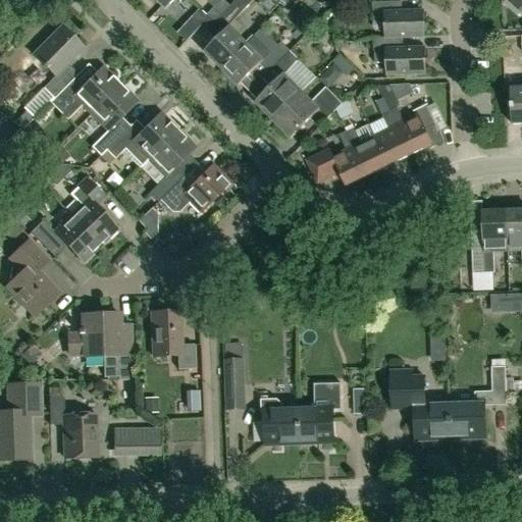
[(155,0),(165,9),(173,0),(155,0)]
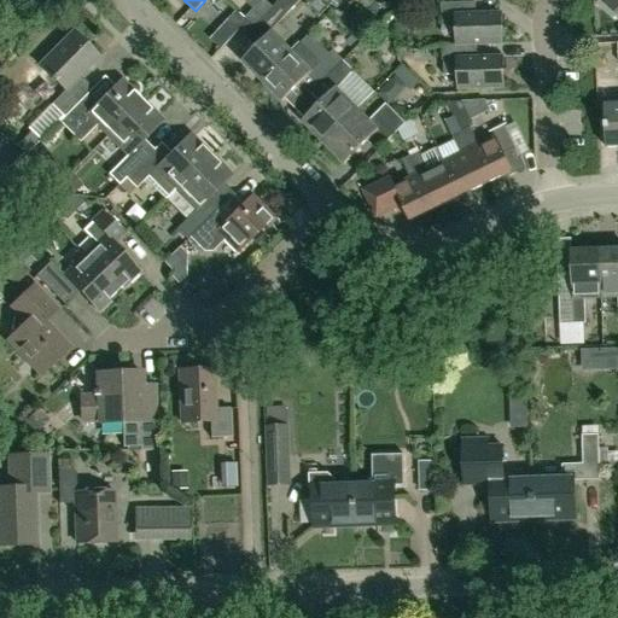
[(299,0),(279,0),(273,7),(257,25),(268,36),(243,62),(263,82),(292,52),(272,31),(299,0)]
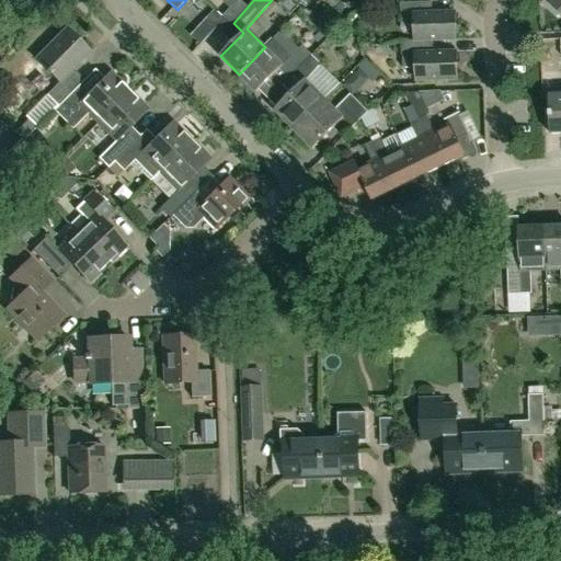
[(233,23),(248,7),(241,0),(220,0),(229,8),(222,16),(225,19),(225,20),(230,25),(233,23)]
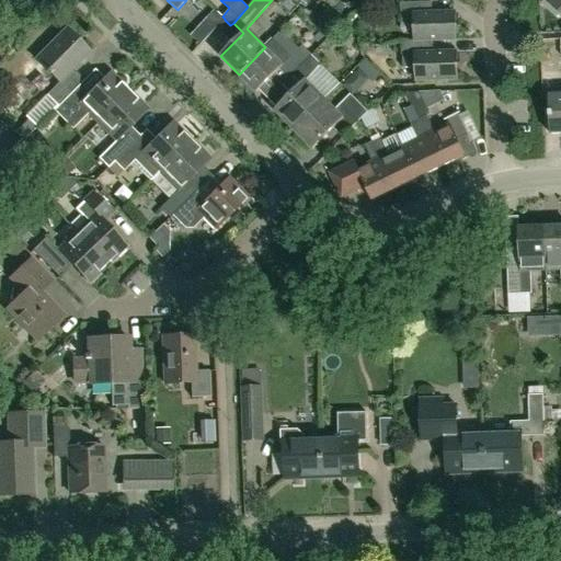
[(560,14),(560,0),(550,0),(548,3),(560,14)]
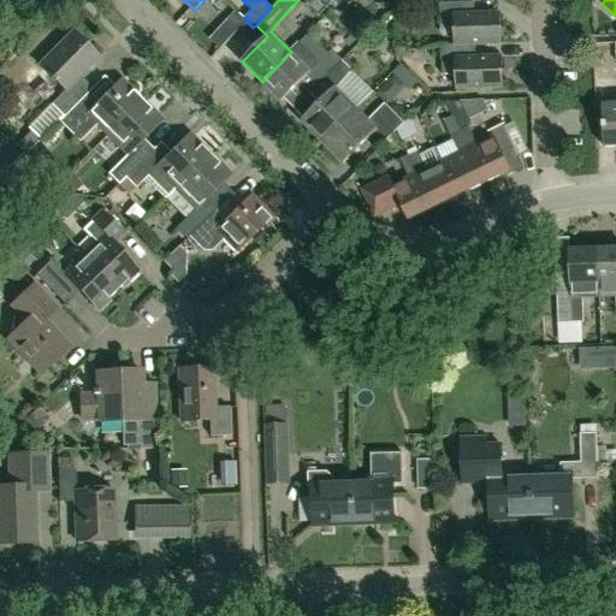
[(456,45),(474,45),(501,43),(501,15),(475,16),(474,3),(440,4),(440,23),(455,22),(456,45)]
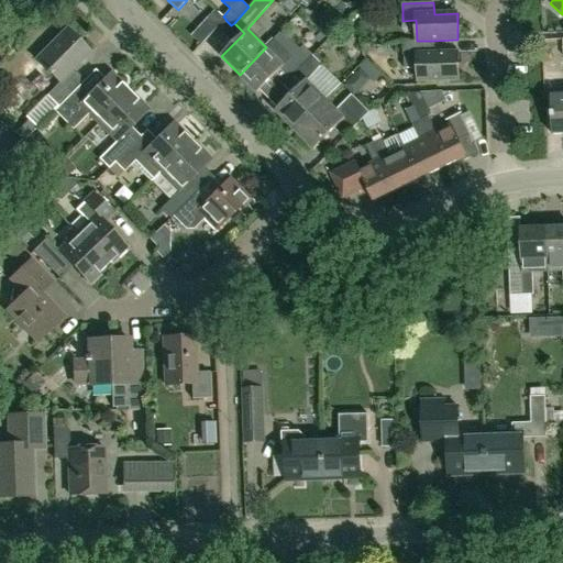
[(225,19),(223,17),(214,10),(191,36),(201,45),(224,20),(225,20),(225,19)]
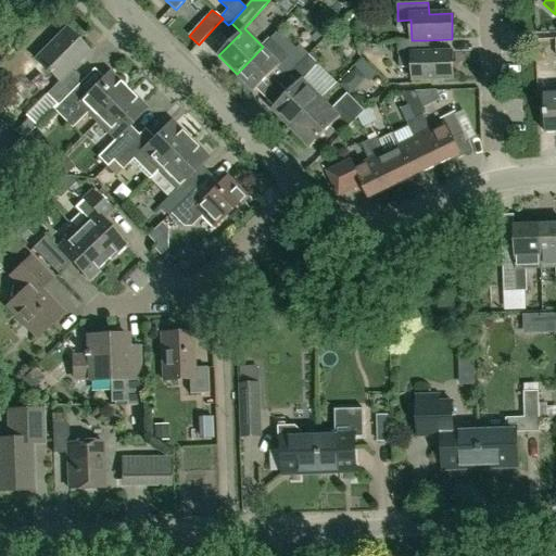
[(58,105),(71,91),(80,81),(70,71),(89,51),(65,28),(35,59),(59,83),(25,115),(36,127),(53,110),(58,105)]
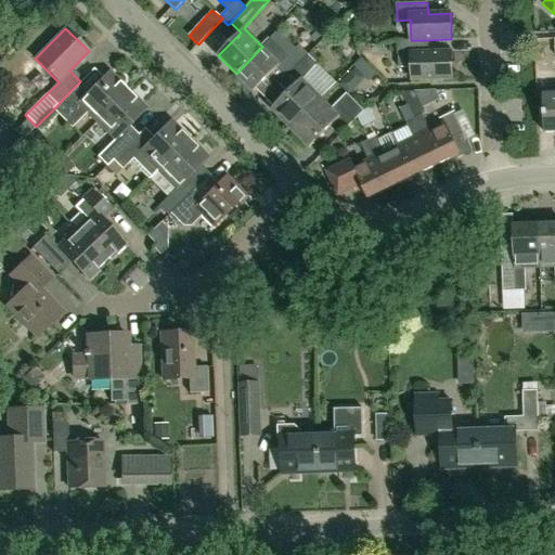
[(236,74),(254,91),(276,68),(288,55),(271,38),(262,47),(236,74)]
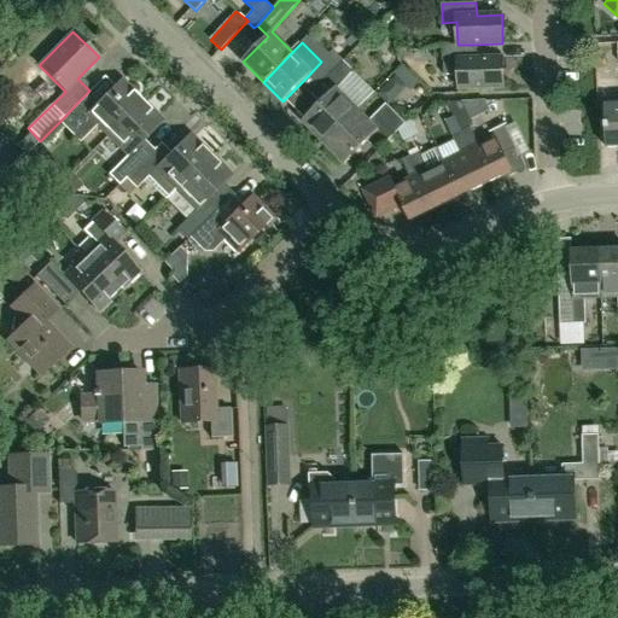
[(321,62),(308,76),(318,86),(331,74),(344,60),(351,53),(339,42),(321,62)]
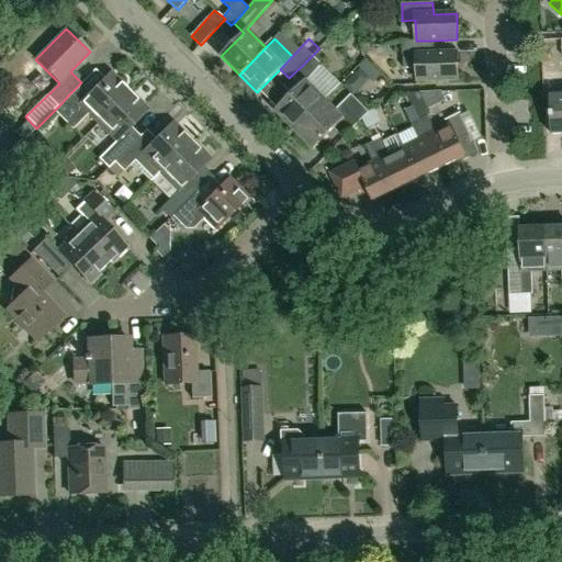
[(433,41),(416,41),(403,42),(404,68),(417,68),(417,80),(459,79),(458,53),(433,54),(433,41)]
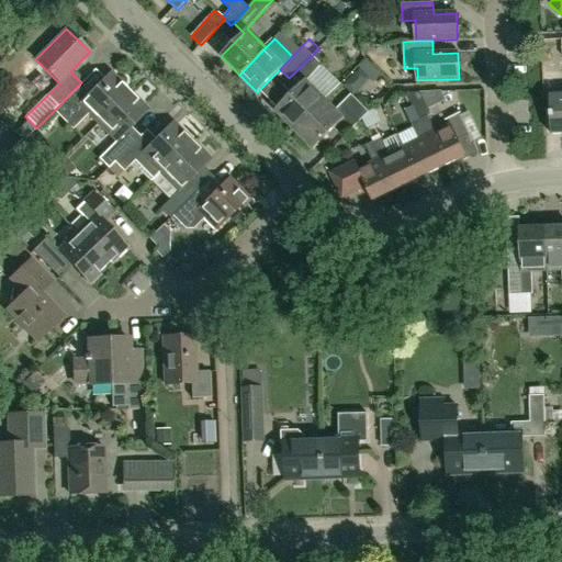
[(294,130),(325,99),(306,80),(323,65),(313,55),(301,67),(289,78),(282,85),(292,94),(276,111),(294,130)]
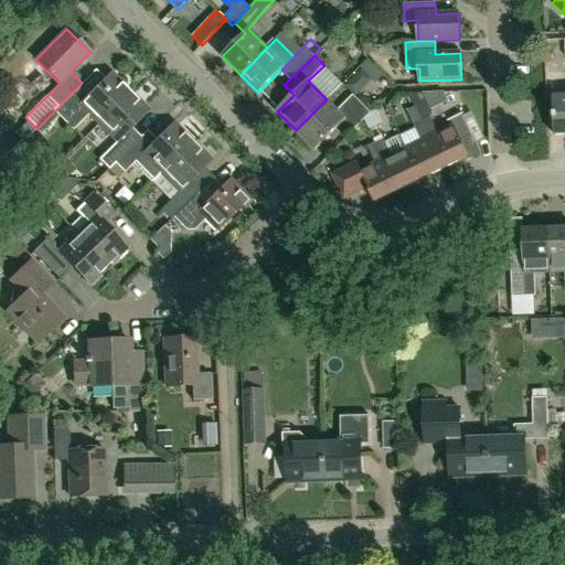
[(376,82),(383,75),(368,60),(361,66),(376,82)]
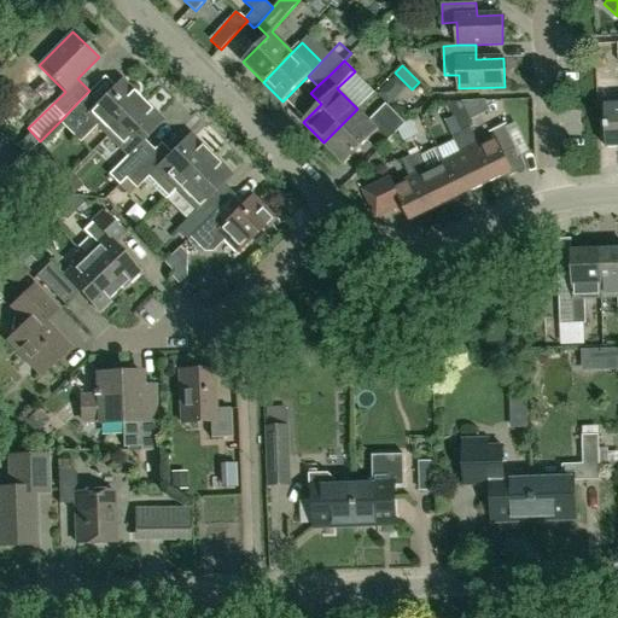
[(109,135),(141,100),(121,80),(89,112),(79,101),(64,117),(59,122),(80,143),(98,124),(109,135)]
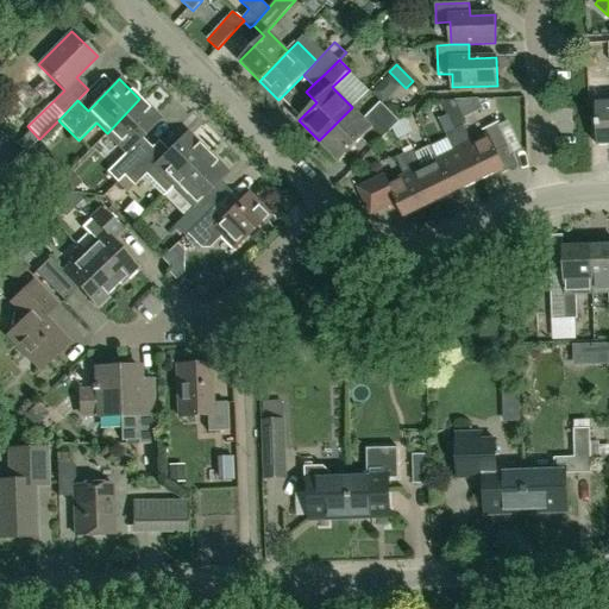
[(124,176),(144,156),(133,145),(159,119),(139,99),(107,133),(126,152),(107,173),(117,182),(124,176)]
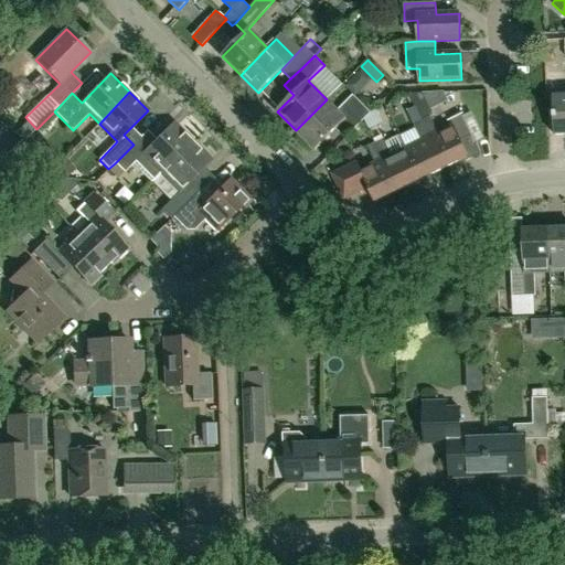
[(422,120),(445,168),(469,157),(461,140),(472,135),(461,113),(450,118),(452,125),(437,131),(430,117),(433,115),(423,93),(408,94),(415,107),(422,120)]
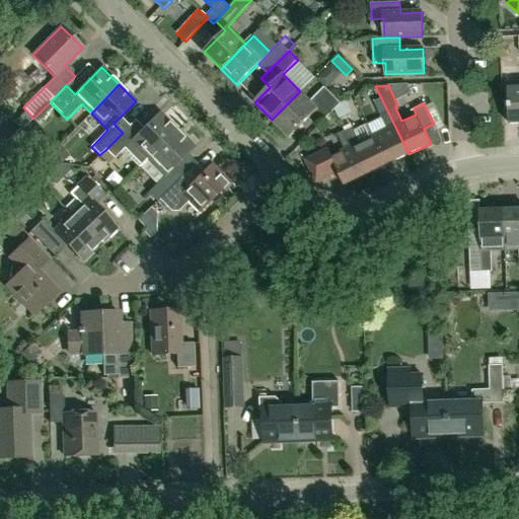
[(300,91),(272,120),(290,138),(309,119),(317,127),(341,103),(324,86),(310,101),(300,91)]
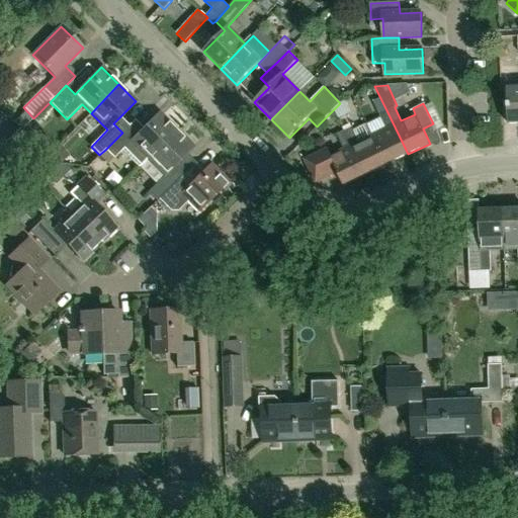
[(508,123),(517,122),(517,87),(507,88),(508,123)]
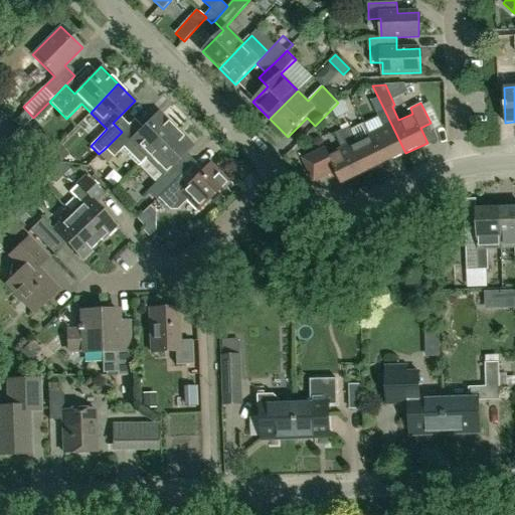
[(378,98),(371,101),(377,113),(384,110),(378,98)]
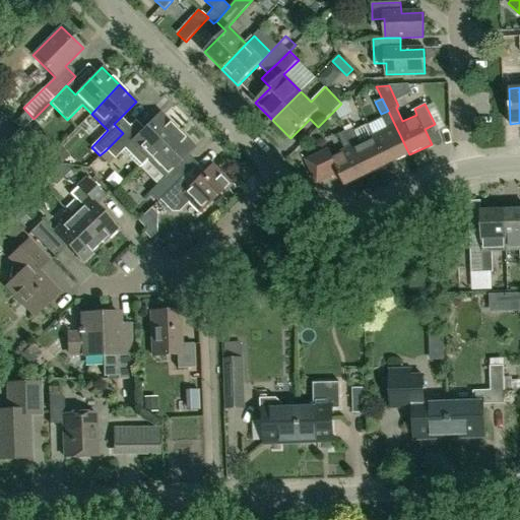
[(374,135),(388,165),(409,154),(388,111),(381,114),(388,128),(374,135)]
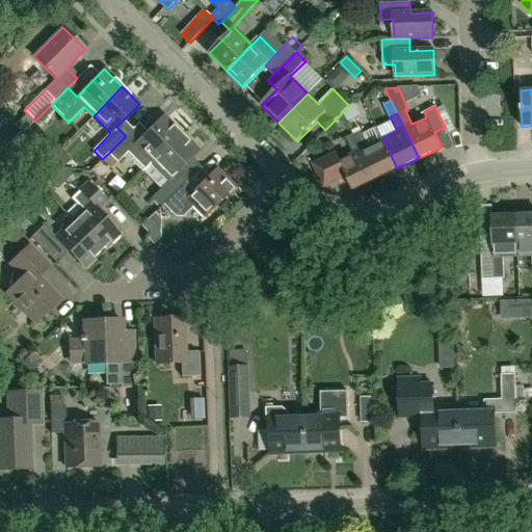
[(152,163),(181,134),(163,115),(140,138),(131,130),(126,136),(108,154),(117,162),(126,154),(142,171),(152,162),(152,163)]
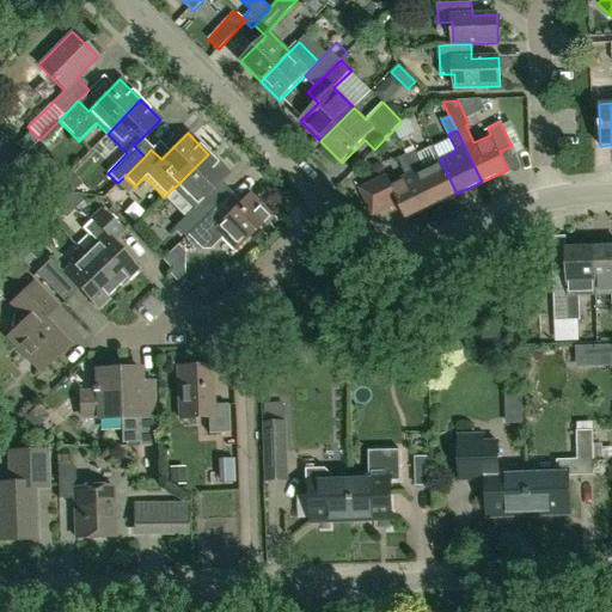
[(37,144),(28,153),(56,183),(67,173),(37,144)]
